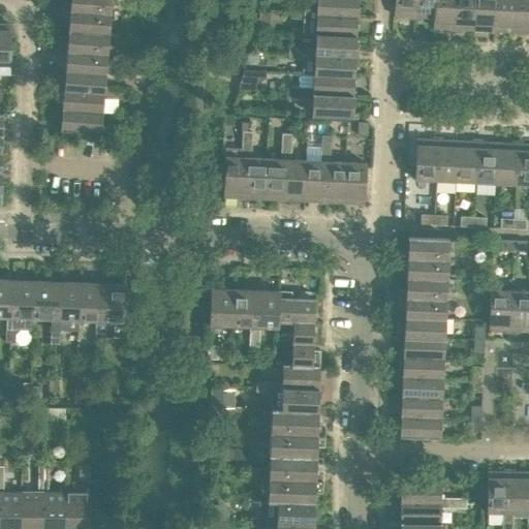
[(68,17),(67,30),(109,34),(111,0),(69,0),(69,2),(62,2),(61,17),(68,17)]
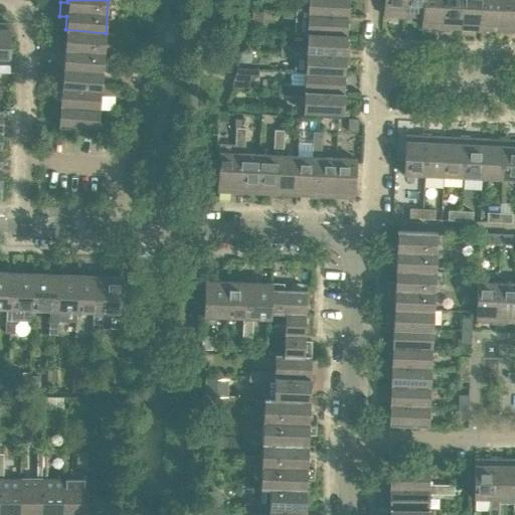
[(295,18),(308,19),(308,13),(347,15),(347,0),(308,0),(308,9),(296,9),(295,18)]
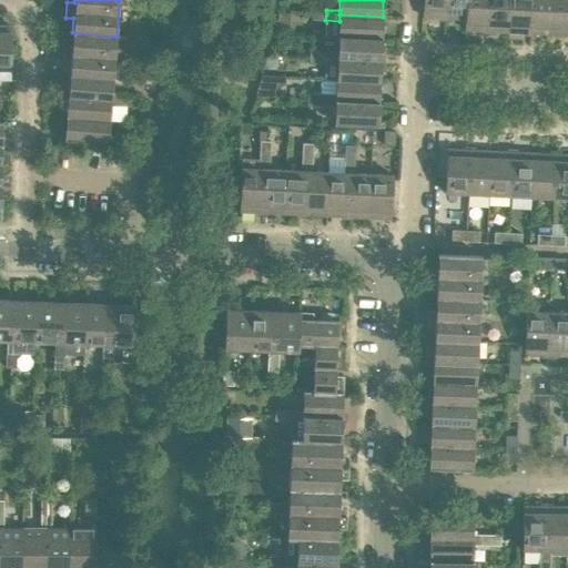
[(423,0),(423,17),(445,18),(445,0),(423,0)]
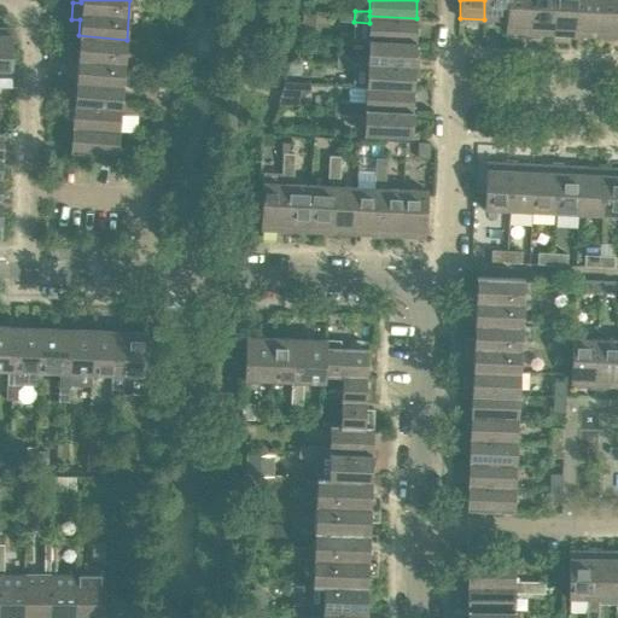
[(484,0),(484,19),(506,21),(507,0),(484,0)]
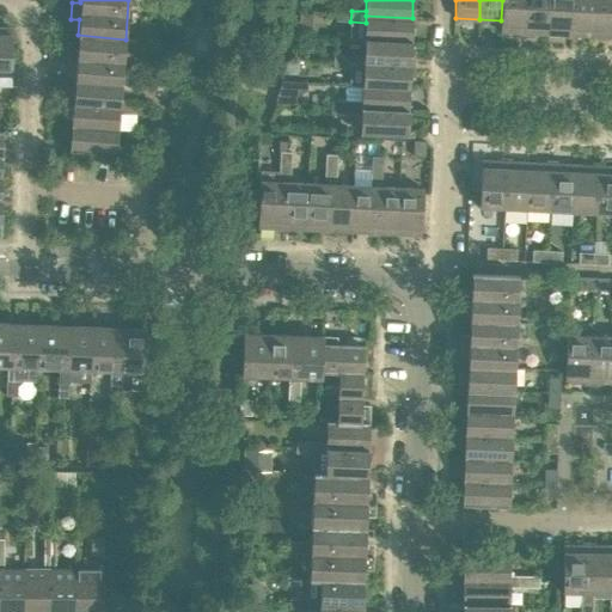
[(501,32),(525,34),(526,0),(502,0),(501,20),(501,32)]
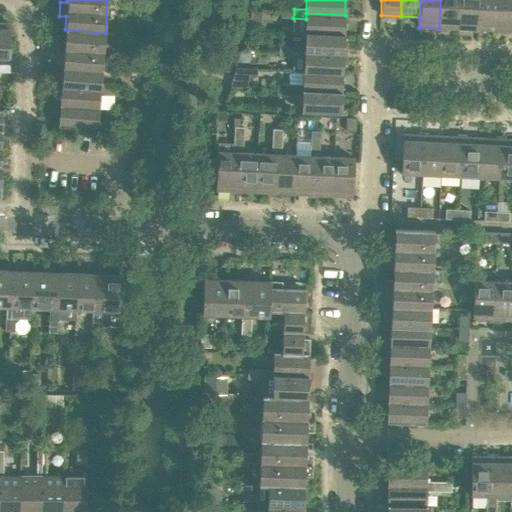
[(440,0),(439,28),(458,29),(459,0),(440,0)]
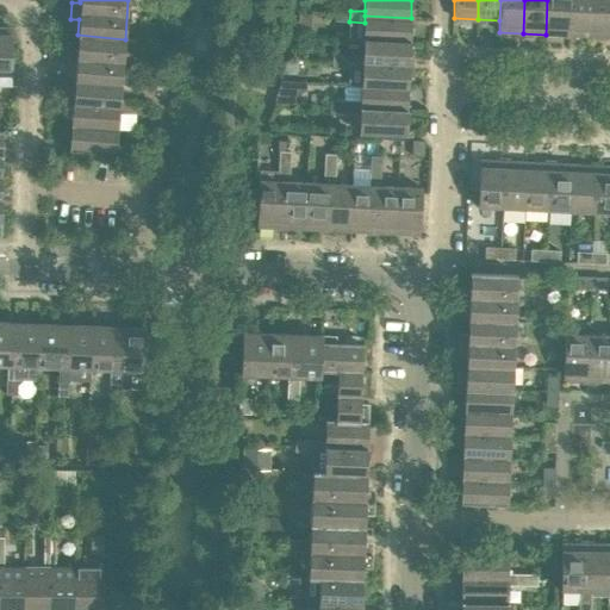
[(547,0),(546,35),(568,36),(570,0),(547,0)]
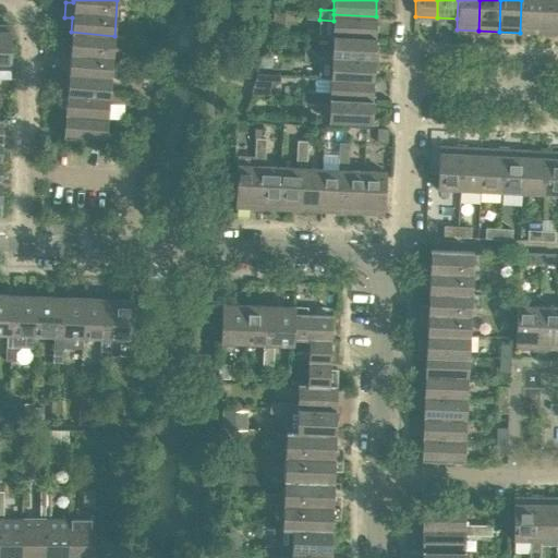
[(521,0),(520,33),(541,34),(542,0),(521,0)]
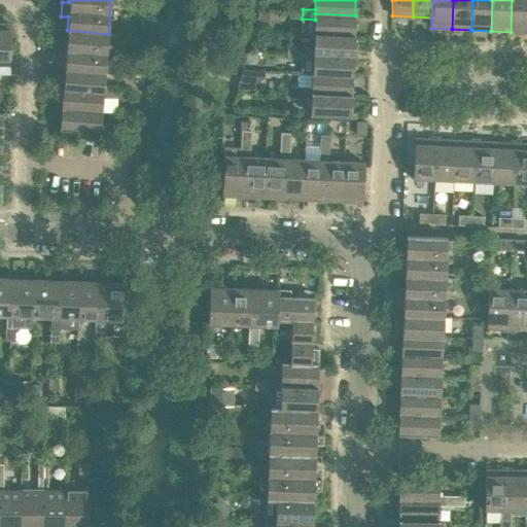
[(526,0),(512,0),(511,32),(526,32),(526,0)]
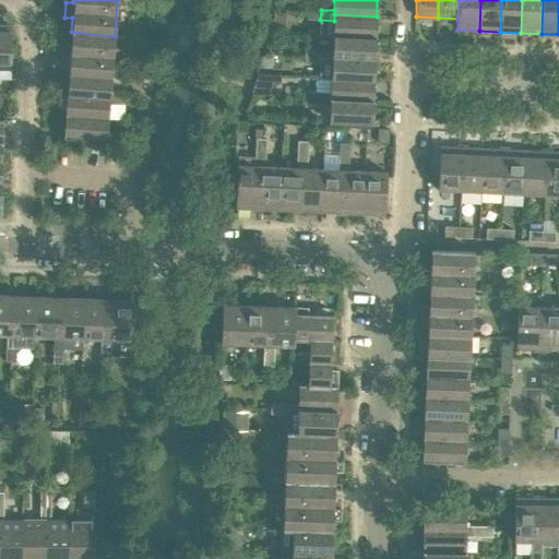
[(307,19),(320,20),(321,10),(307,9),(307,19)]
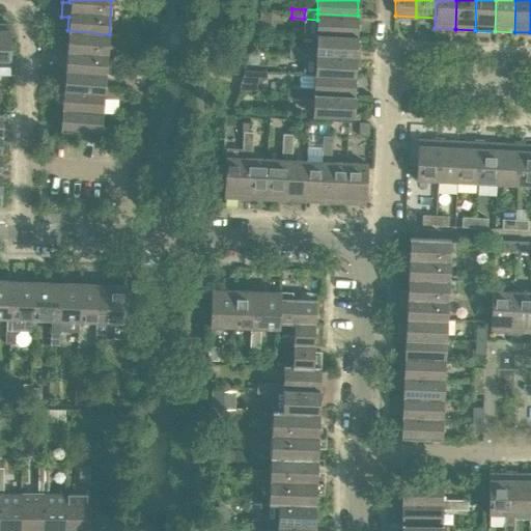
[(317,20),(316,34),(357,36),(358,16),(317,14),(317,20)]
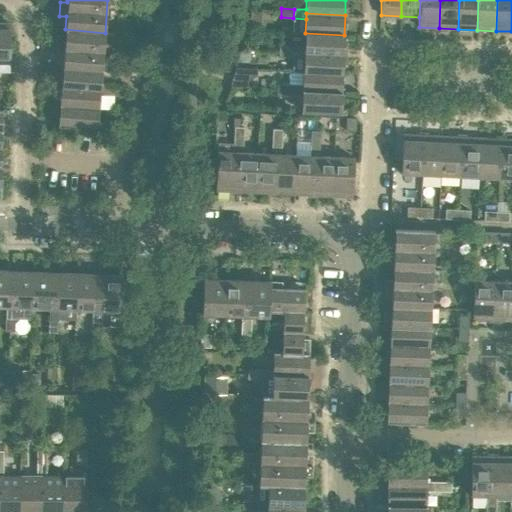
[(0,62),(10,62),(10,23),(0,23),(0,62)]
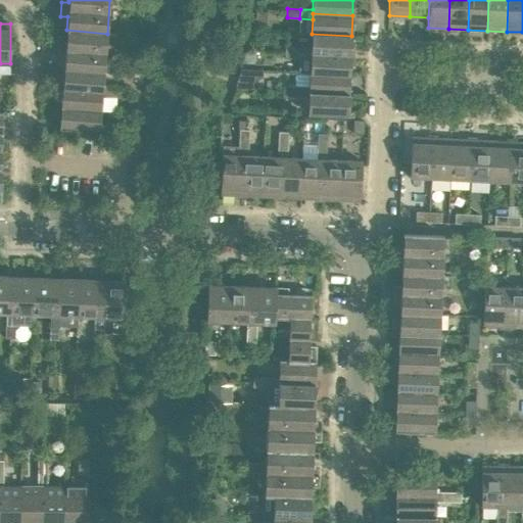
[(64,57),(64,68),(104,72),(107,34),(66,30),(66,42),(58,42),(57,56),(64,57)]
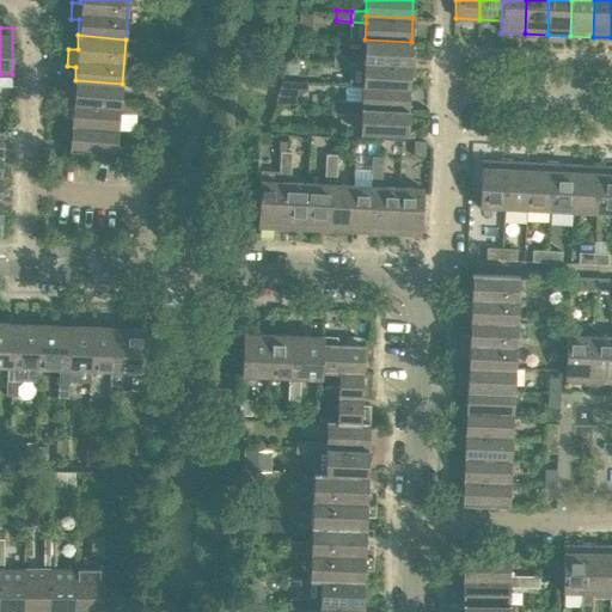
[(352,68),(363,68),(363,62),(410,65),(411,42),(365,40),(363,57),(349,56),(348,67),(352,68)]
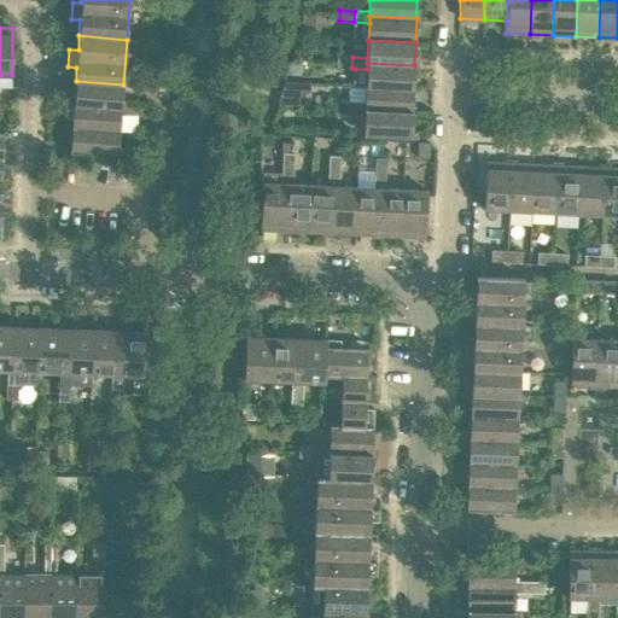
[(337,68),(351,68),(353,57),(337,56),(337,68)]
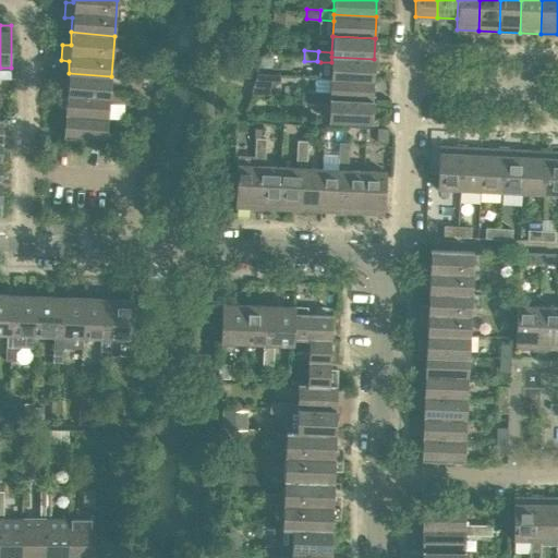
[(271,68),(273,56),(263,56),(259,67),(271,68)]
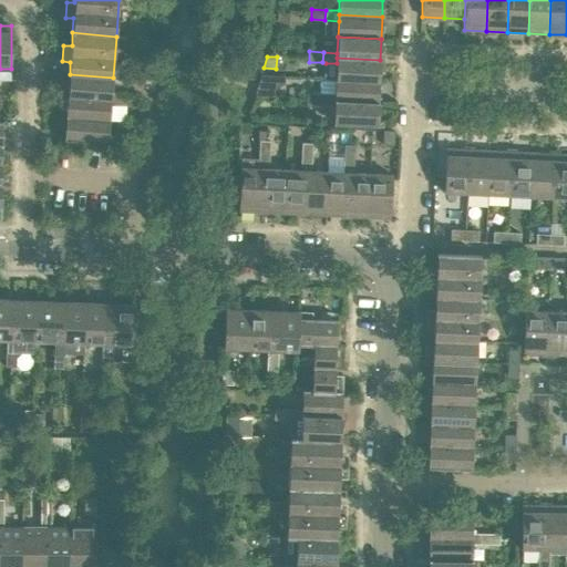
[(326,63),(325,79),(336,79),(379,81),(380,60),(337,58),(337,63),(326,63)]
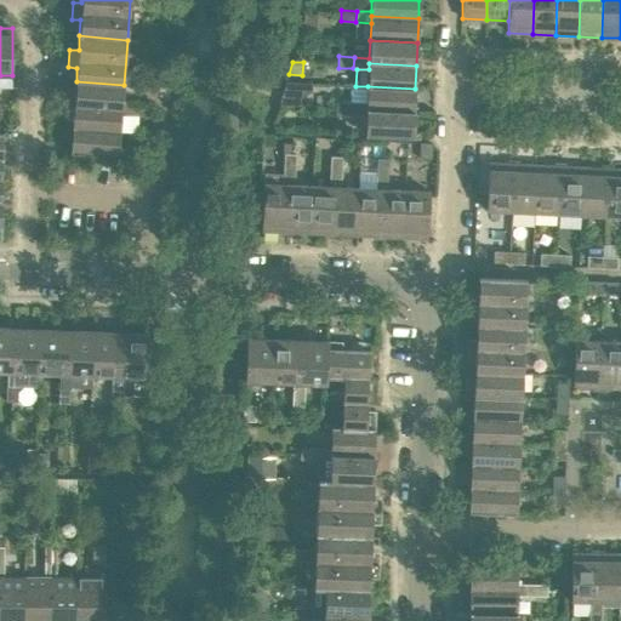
[(77,81),(74,106),(121,109),(123,103),(124,85),(77,81)]
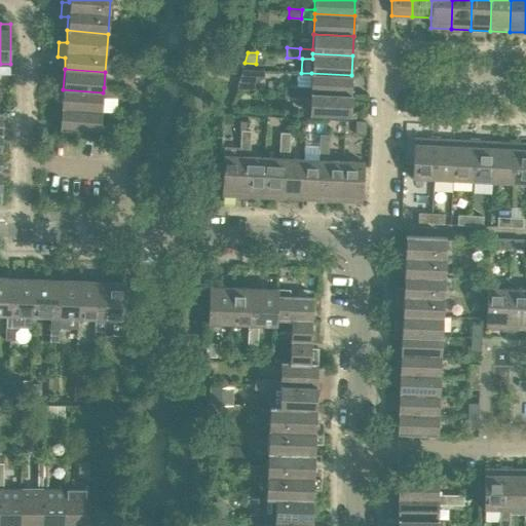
[(255,71),(241,70),(237,88),(254,89),(255,71)]
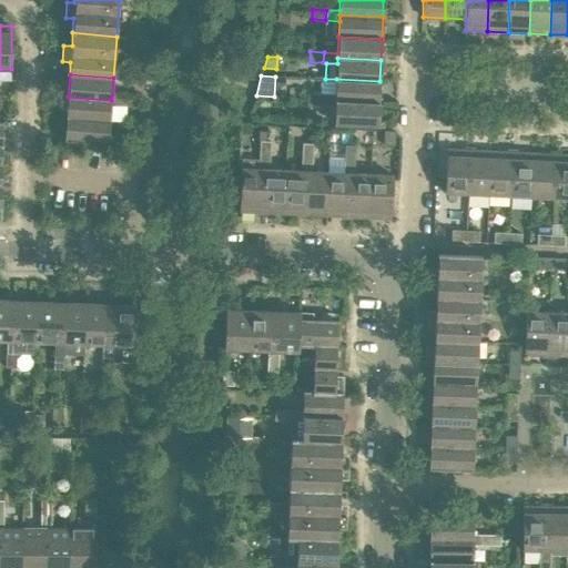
[(336,79),(325,79),(325,94),(322,94),(321,105),(335,105),(335,101),(378,102),(379,81),(336,79)]
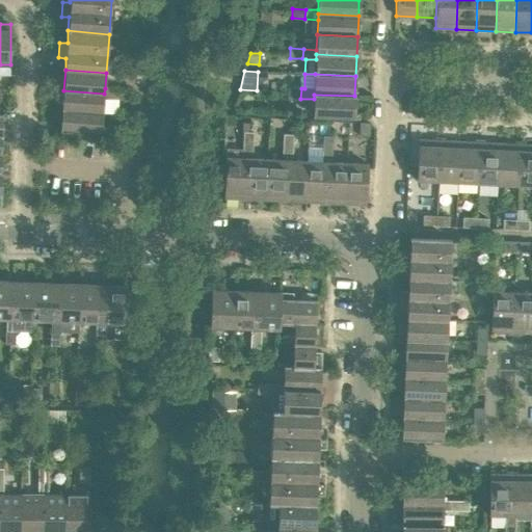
[(63,90),(62,110),(65,111),(103,113),(104,98),(116,99),(117,89),(105,88),(104,94),(63,90)]
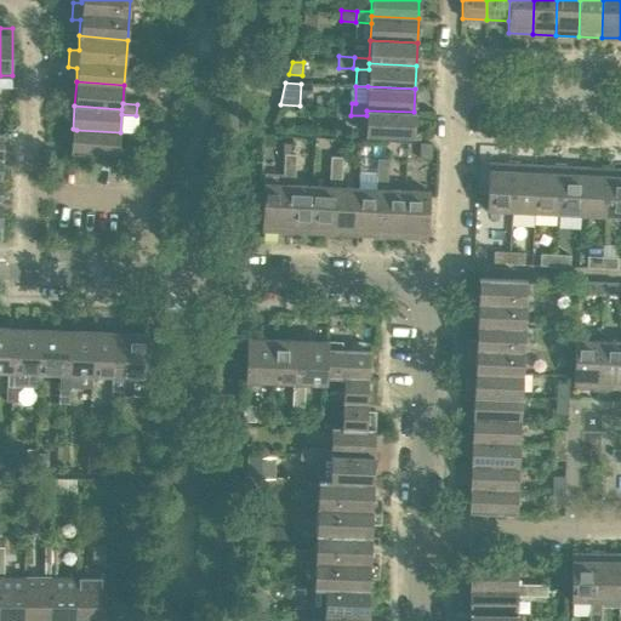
[(336,114),(351,115),(352,103),(336,103),(336,114)]
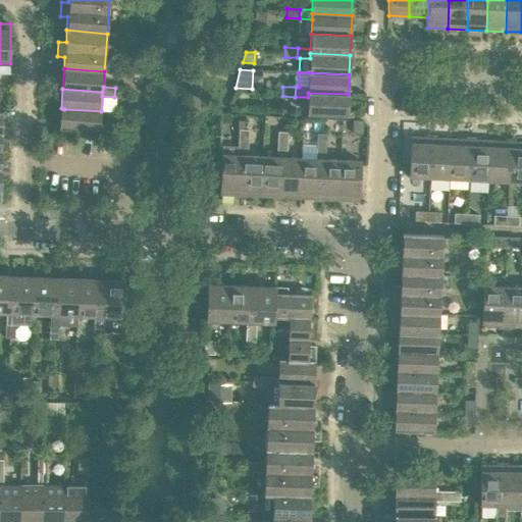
[(115,88),(114,97),(127,98),(127,89),(115,88)]
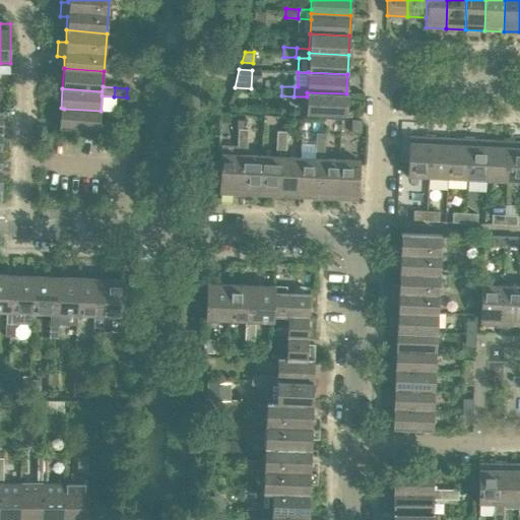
[(307,92),(307,96),(306,113),(345,115),(346,93),(307,92)]
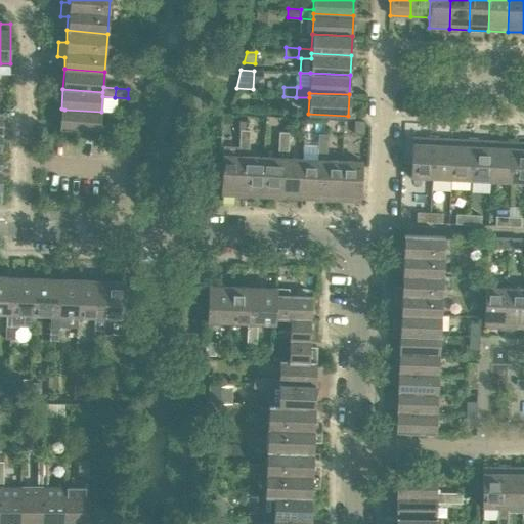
[(64,110),(61,108),(59,129),(99,132),(101,112),(64,110)]
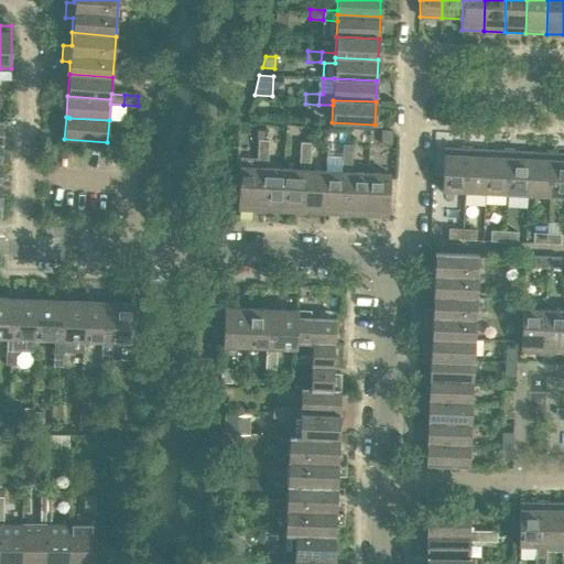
[(392,130),(381,130),(381,144),(391,144),(392,130)]
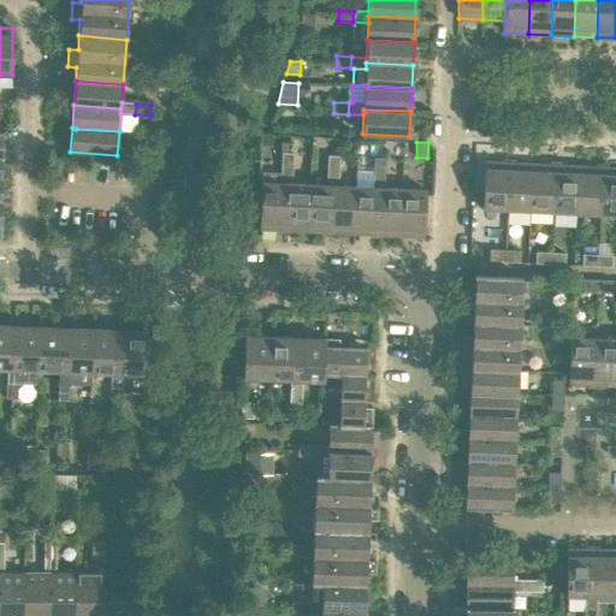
[(131,157),(147,158),(148,146),(132,144),(131,157)]
